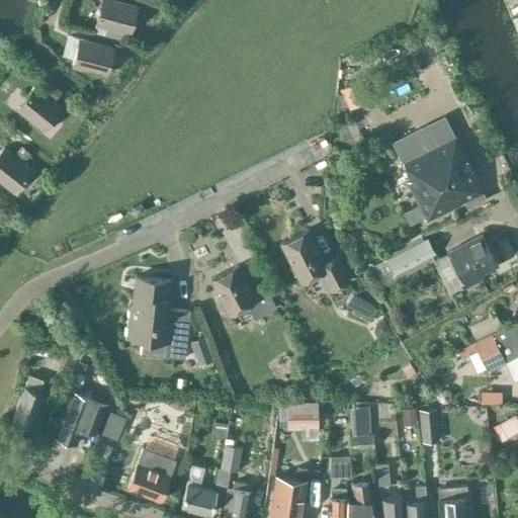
[(99,10),(95,24),(99,25),(97,33),(121,40),(123,31),(130,33),(137,6),(113,0),(105,0),(103,11),(99,10)]
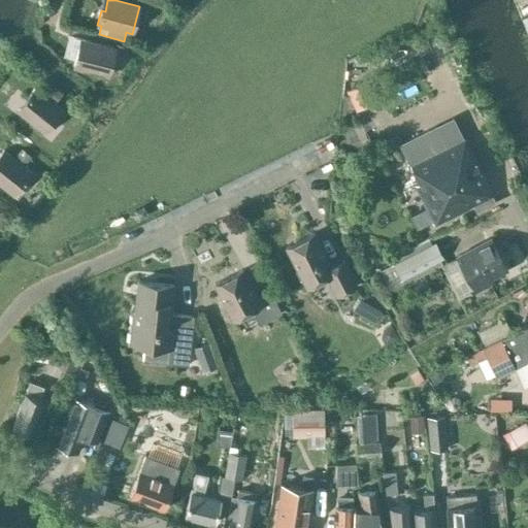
[(77,53),(73,67),(107,76),(116,48),(85,40),(81,54),(77,53)]
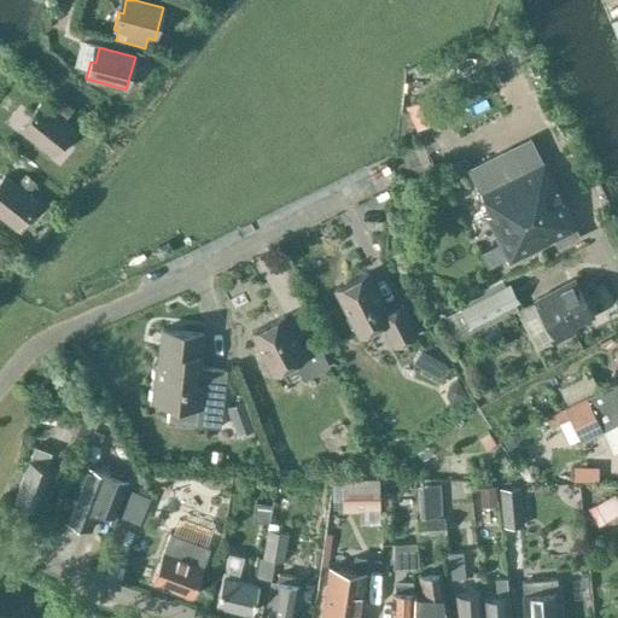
[(73,109),(57,95),(46,108),(41,103),(30,117),(34,120),(23,132),(52,156),(73,129),(63,121),(73,109)]
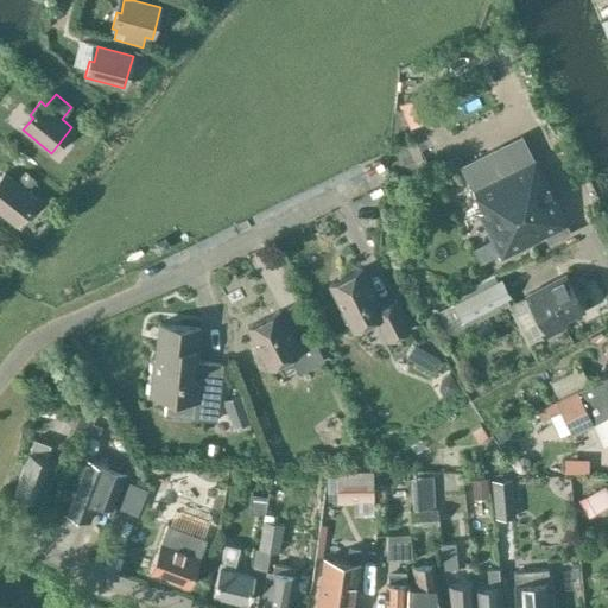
[(428,101),(404,114),(415,135),(439,124),(428,101)]
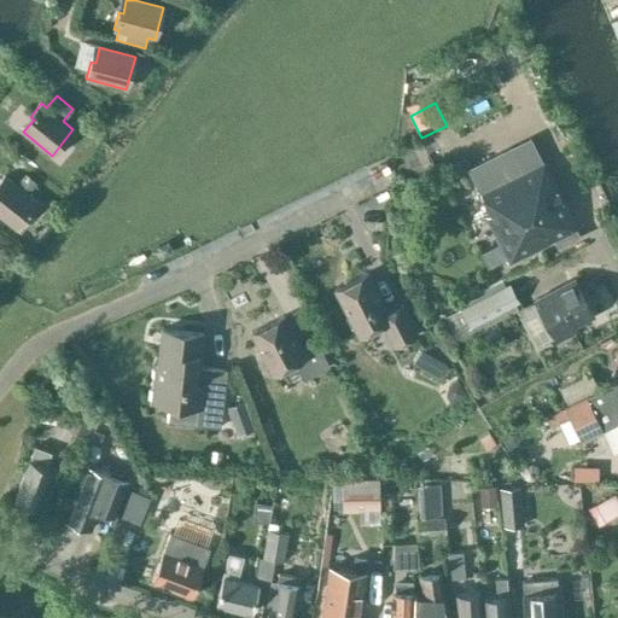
[(487,214),(501,243),(481,252),(488,267),(508,257),(509,260),(553,239),(558,248),(579,237),(530,138),(468,169),(489,213),(487,214)]
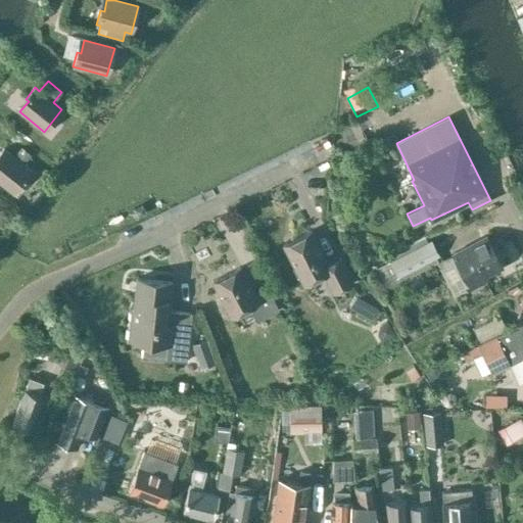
[(20,148),(15,154),(25,161),(30,155),(20,148)]
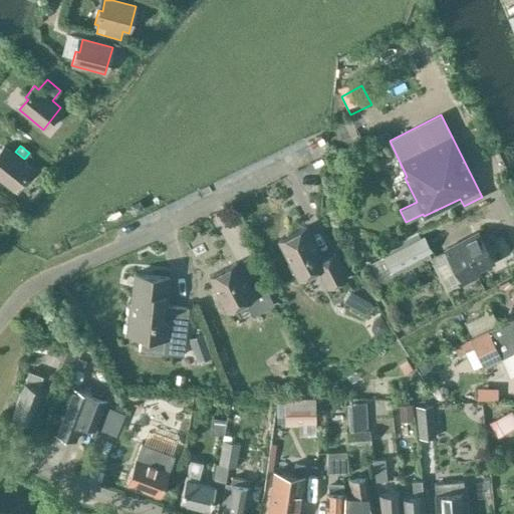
[(0,179),(13,190),(30,168),(6,149),(0,157),(0,179)]
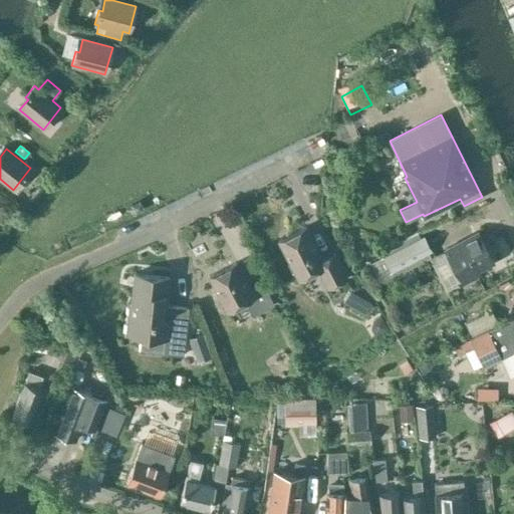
[(298,278),(317,268),(327,287),(346,276),(334,253),(322,260),(305,227),(278,241),(298,278)]
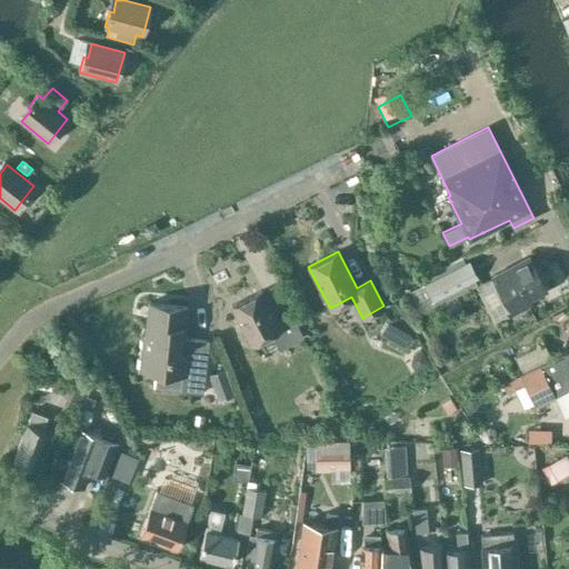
[(492,278),(478,286),(496,321),(511,313),(530,305),(528,299),(546,289),(528,257),(491,276),(492,278)]
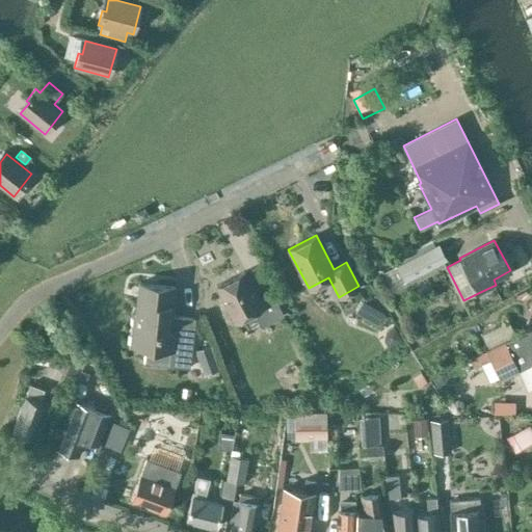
[(435,244),(396,264),(405,281),(443,262),(435,244)]
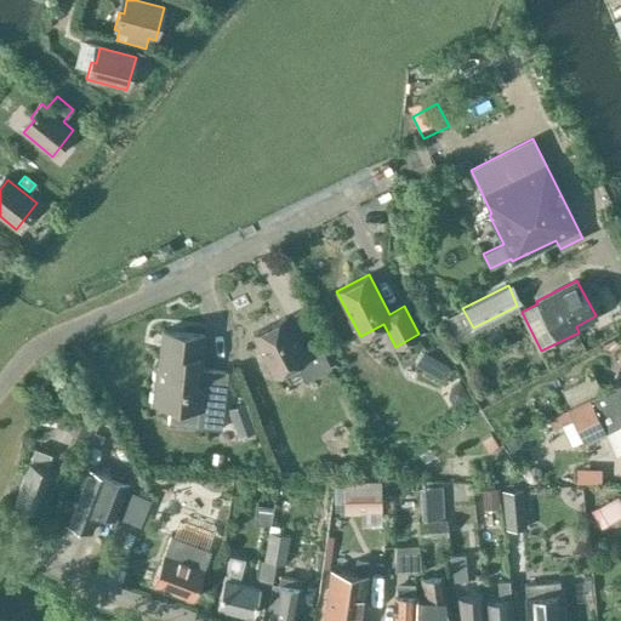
[(273,375),(296,363),(305,380),(330,368),(315,341),(301,348),(285,318),(252,334),(273,375)]
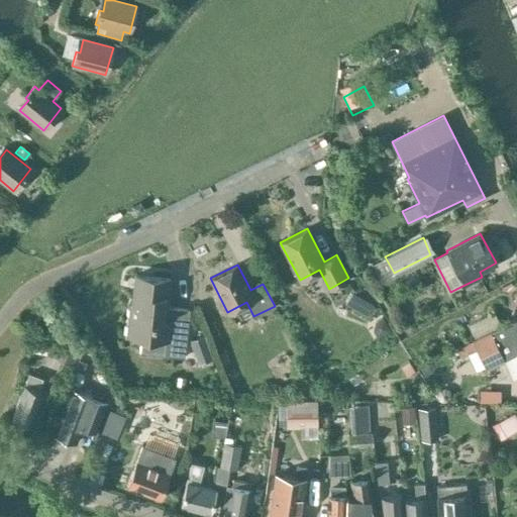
[(189,273),(189,292),(200,292),(200,273),(189,273)]
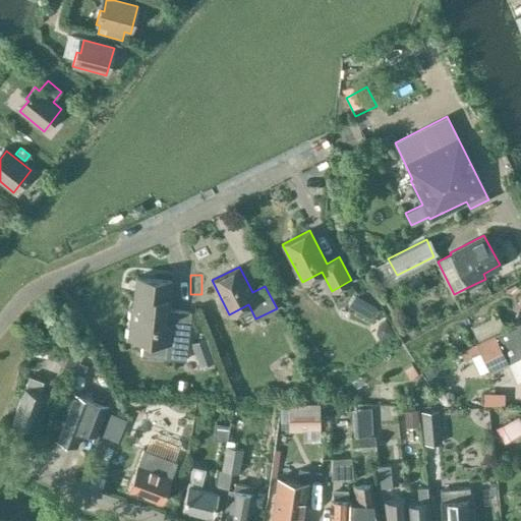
[(128,338),(129,338),(166,342),(165,357),(185,360),(191,311),(168,309),(171,281),(136,278),(133,307),(131,307),(128,338)]
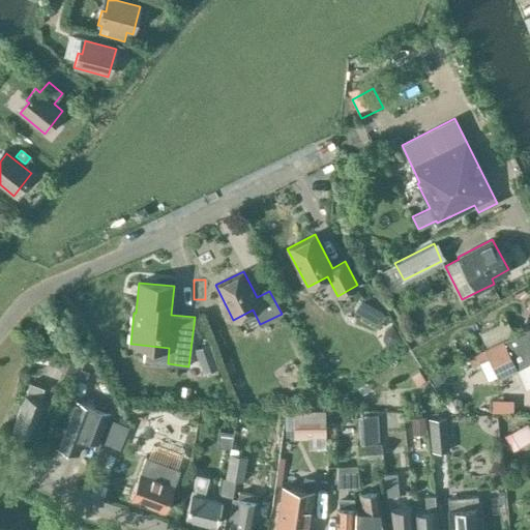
[(357,299),(351,311),(373,323),(379,312),(357,299)]
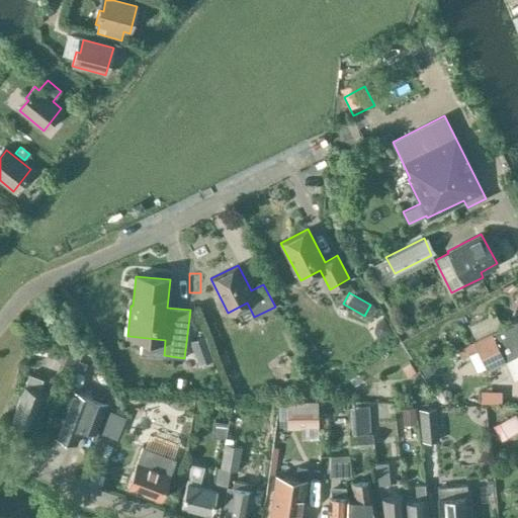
[(483,336),(502,327),(495,312),(477,322),(483,336)]
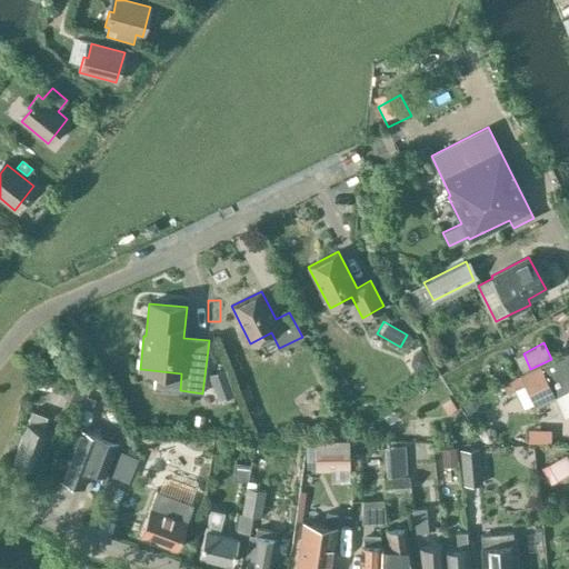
[(410,352),(408,362),(412,370),(426,362),(418,349),(410,352)]
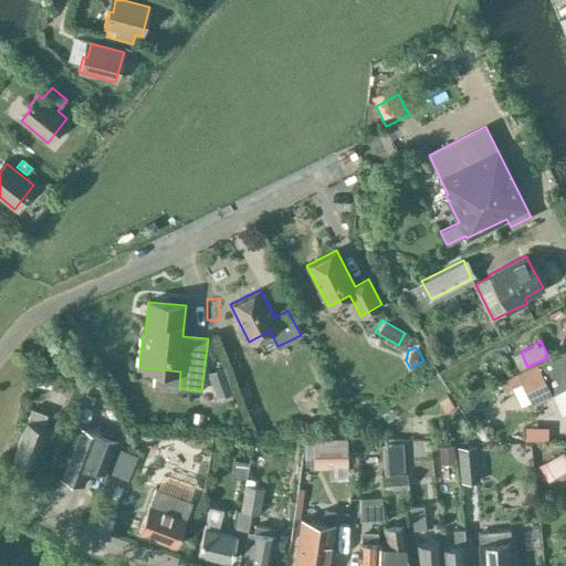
[(565,348),(499,380),(504,391),(522,384),(531,404),(551,394),(562,415),(565,411),(565,348)]
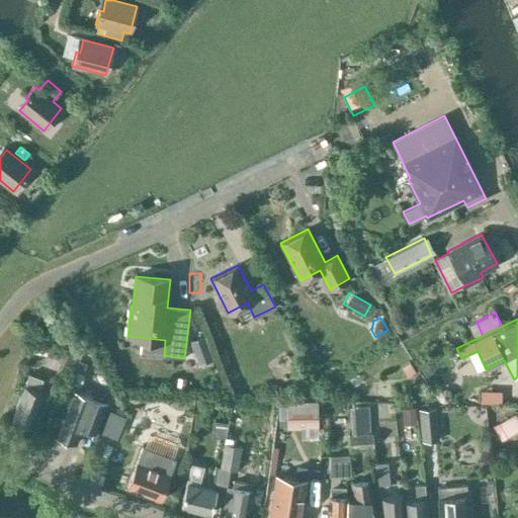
[(198,363),(212,358),(204,336),(190,341),(198,363)]
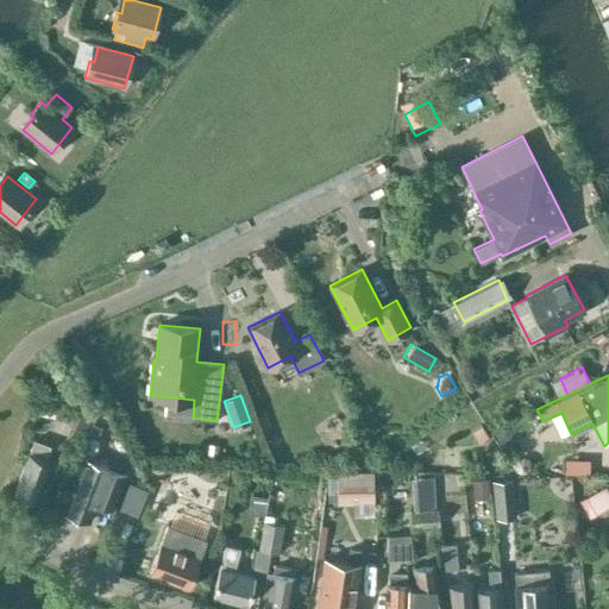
[(482,426),(472,432),(479,444),(488,438),(482,426)]
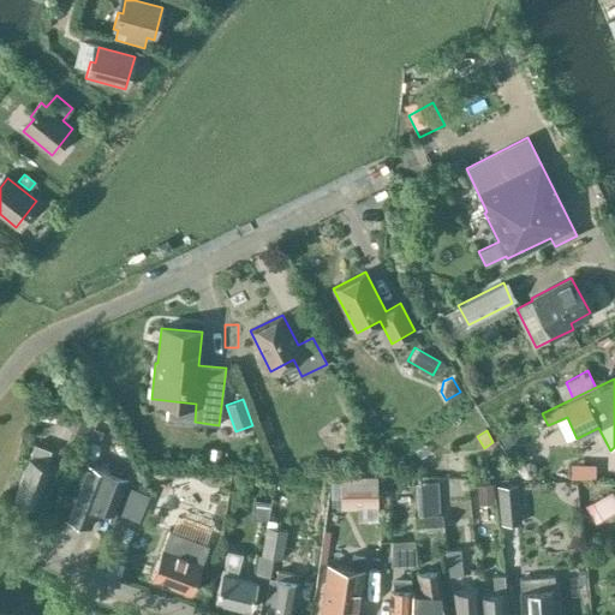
[(89,442),(84,455),(94,459),(100,446),(89,442)]
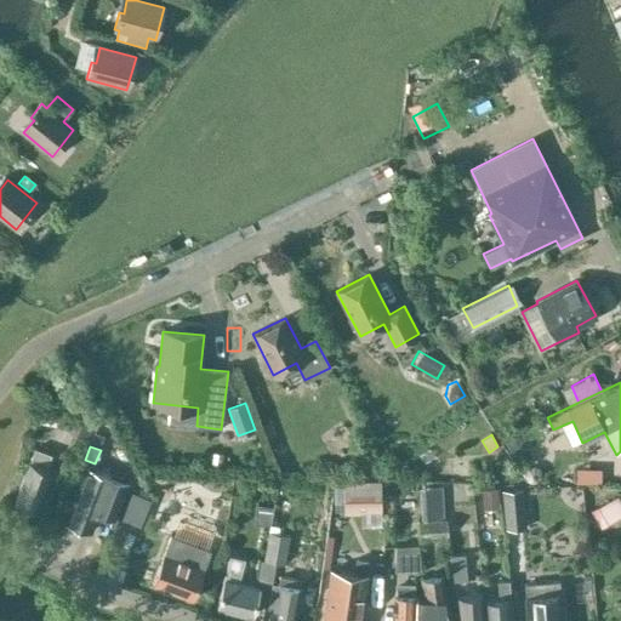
[(35,448),(15,502),(43,513),(58,473),(46,468),(51,454),(35,448)]
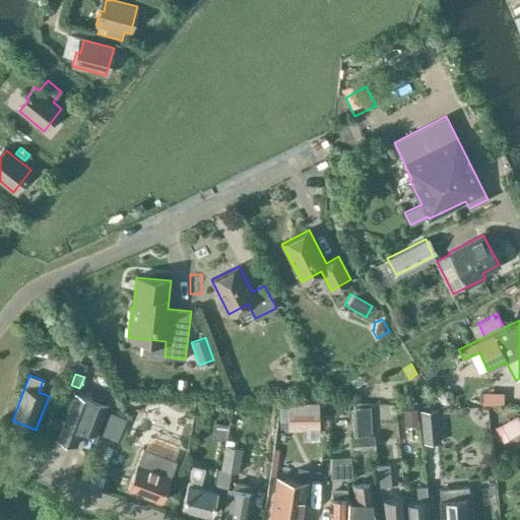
[(108,403),(72,390),(55,437),(76,445),(81,431),(95,436),(108,403)]
